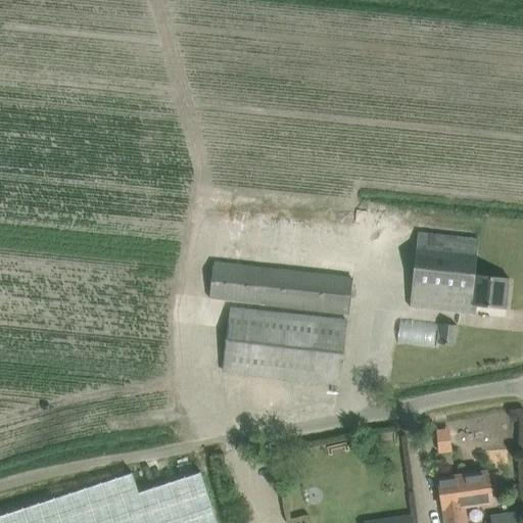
[(419,233),(410,306),(476,315),(477,305),(506,310),(510,278),(475,275),(479,240),(419,233)]
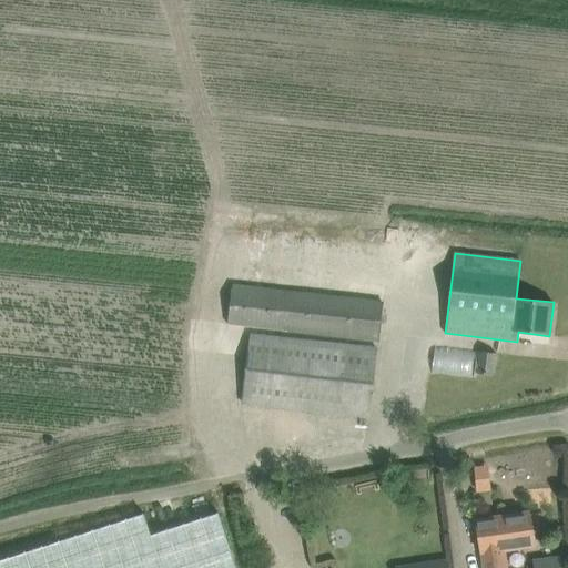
[(384,303),(231,286),(225,327),(378,344),(384,303)]
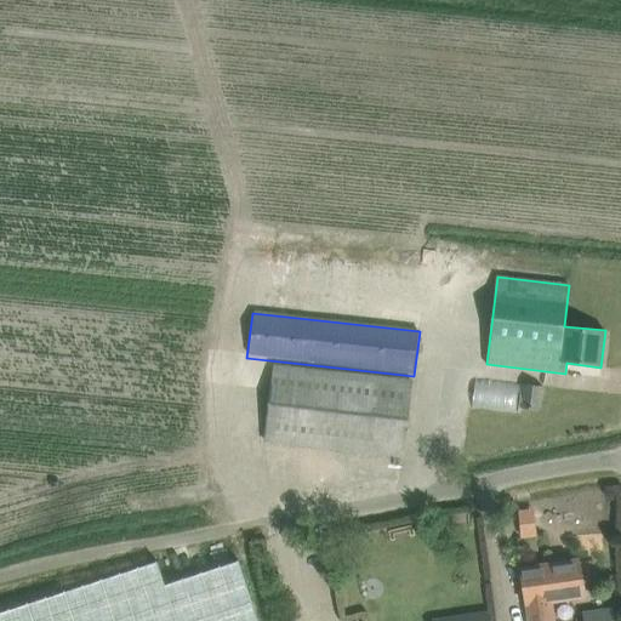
[(273,365),(265,439),(404,456),(412,381),(273,365)]
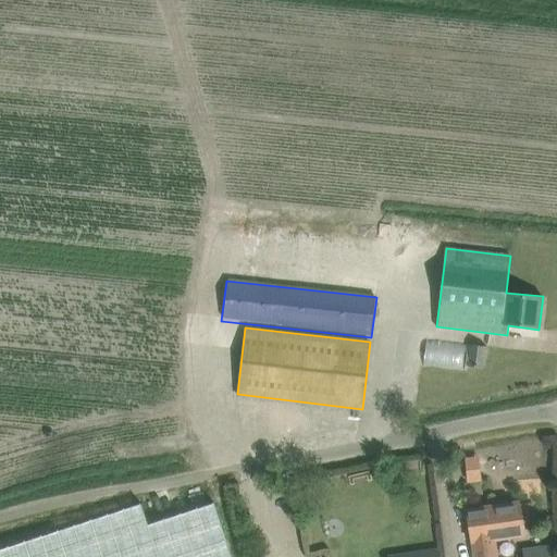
[(468,367),(484,368),(486,346),(470,345),(468,367)]
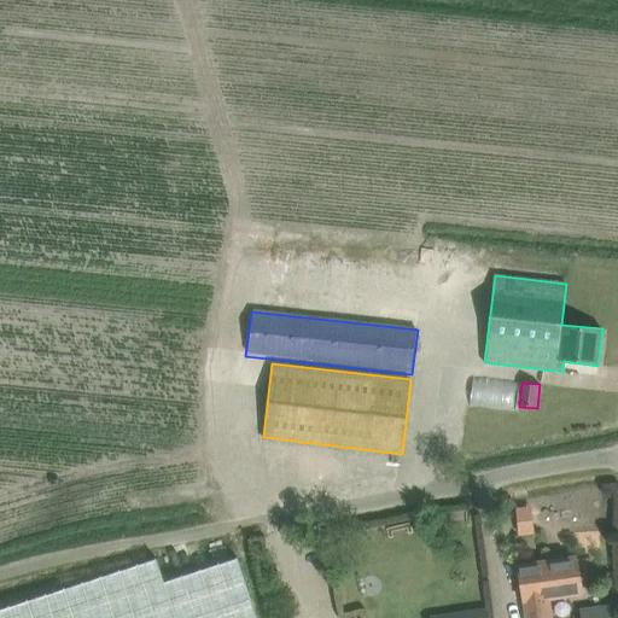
[(256,617),(238,558),(157,577),(151,559),(0,607),(0,617),(256,617)]
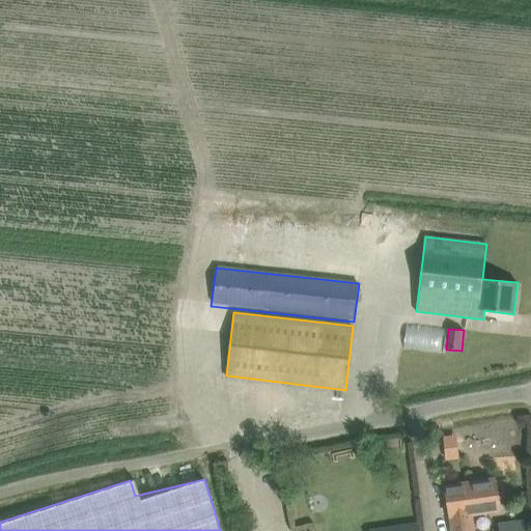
[(495,481),(495,479),(445,486),(451,530),(473,530),(471,513),(499,509),(498,499),(510,497),(507,480),(495,481)]
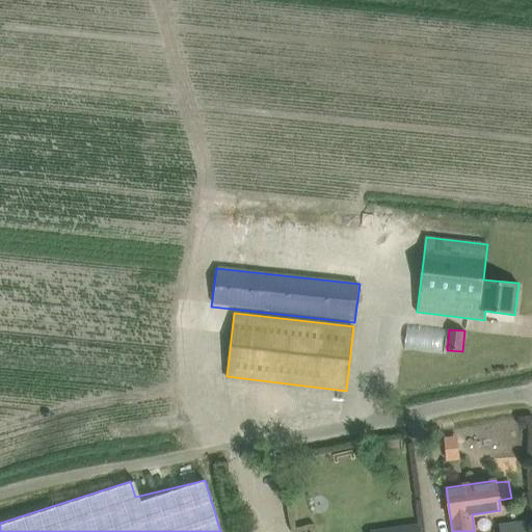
[(526,531),(525,522),(516,523),(517,531),(506,531),(526,531)]
